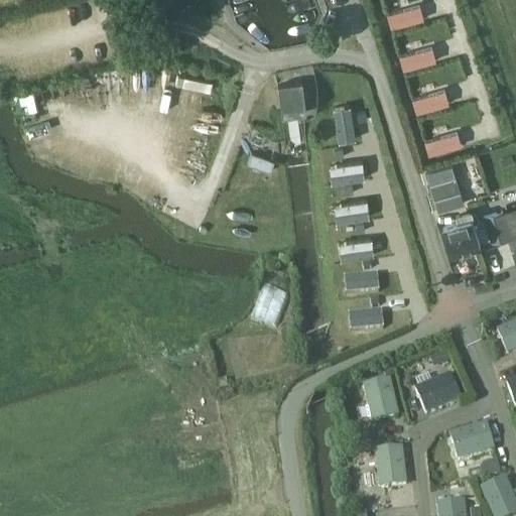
[(424,20),(420,5),(386,15),(391,30),(424,20)]
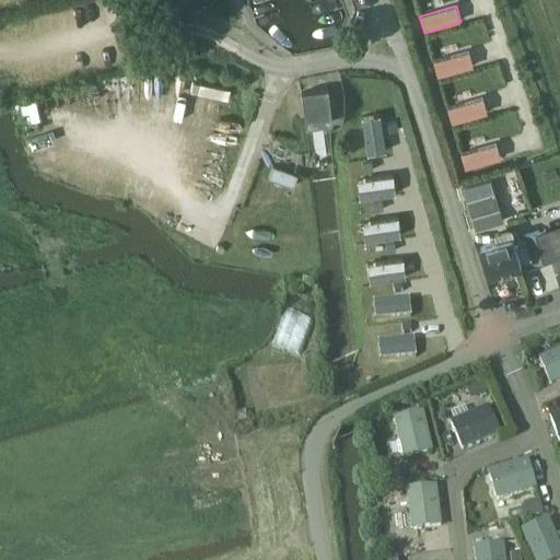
[(474,68),(469,51),(433,62),(438,79),(474,68)]
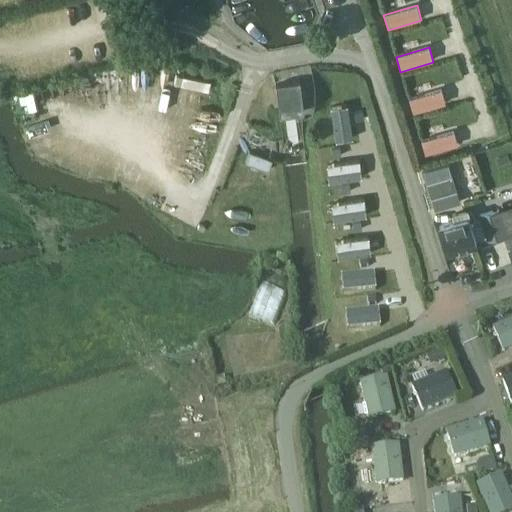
[(280,114),(284,113),(304,110),(300,81),(276,84),(280,114)]
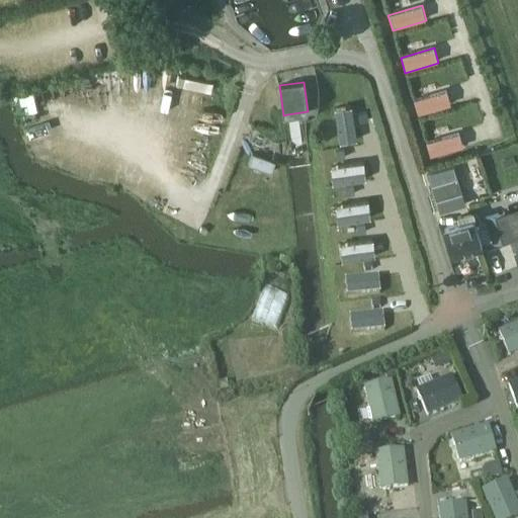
[(359,88),(344,92),(357,135),(372,130),(359,88)]
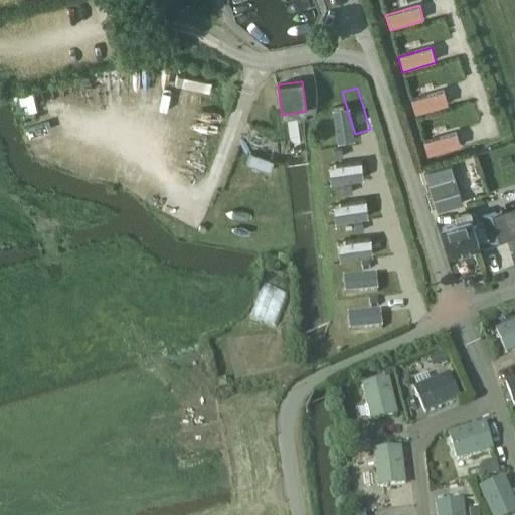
[(450,105),(445,90),(411,100),(415,115),(450,105)]
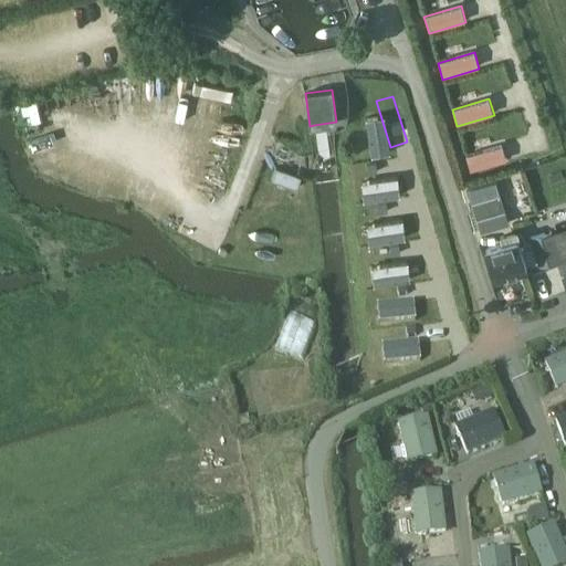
[(506,161),(502,145),(464,156),(470,173),(506,161)]
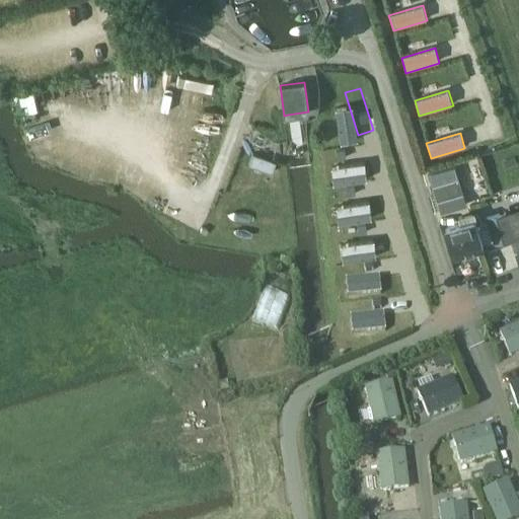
[(342,141),(329,142),(334,178),(346,176),(342,141)]
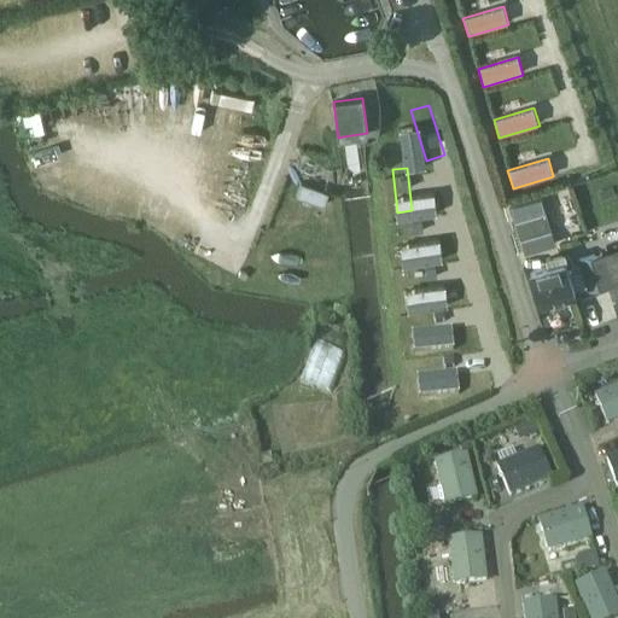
[(523,254),(555,244),(541,197),(509,208),(523,254)]
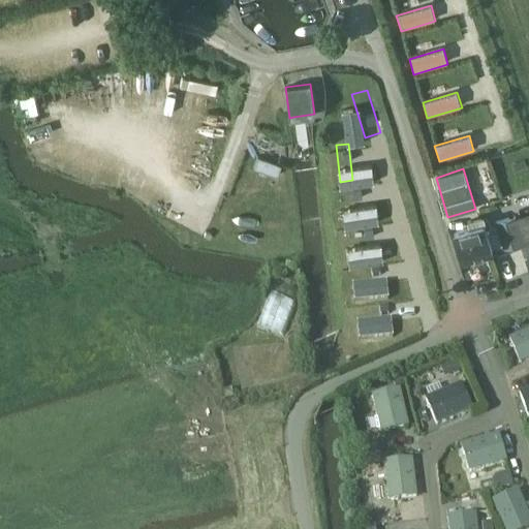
[(348,190),(339,191),(342,220),(351,219),(348,190)]
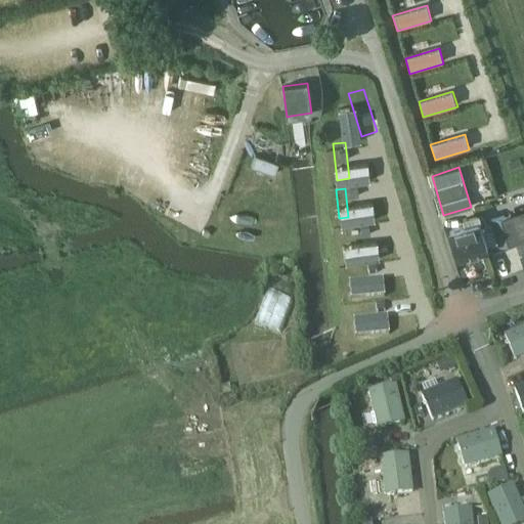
[(369,198),(372,211),(390,208),(388,194),(369,198)]
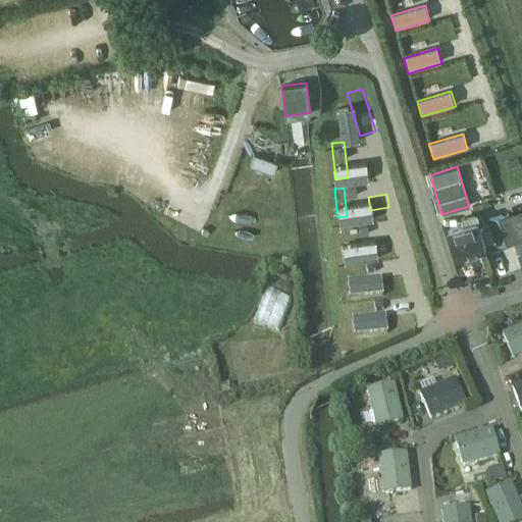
[(521,209),(489,220),(498,247),(518,241),(521,254),(521,209)]
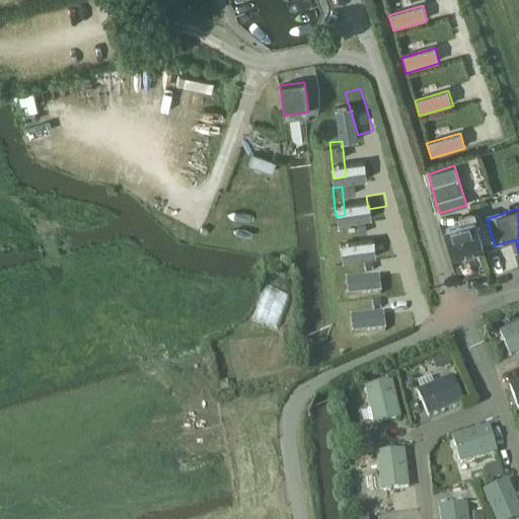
[(474,220),(476,220),(474,212),(458,217),(459,224),(445,228),(454,256),(484,246),(474,220)]
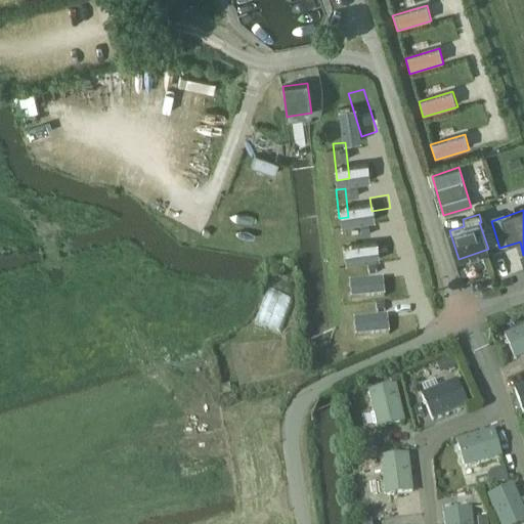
[(338,232),(339,247),(376,243),(374,228),(338,232)]
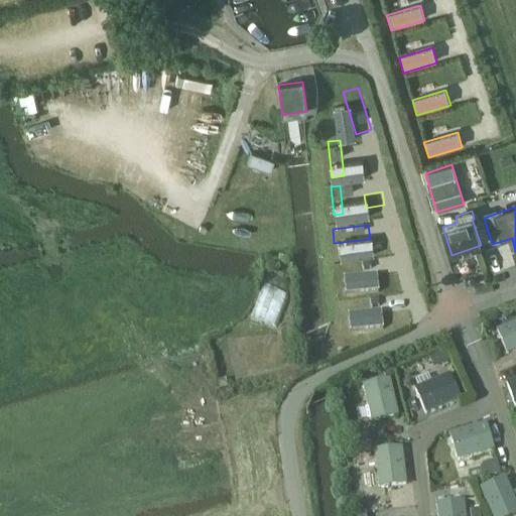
[(338,255),(340,269),(373,265),(372,251),(338,255)]
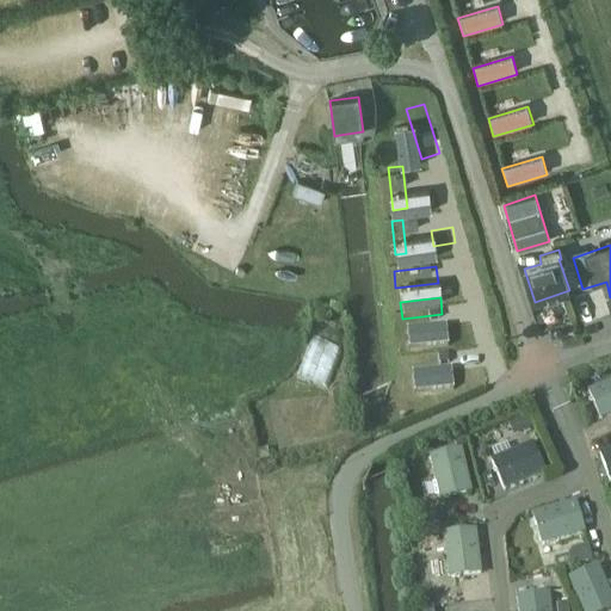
[(405,347),(445,343),(444,329),(403,334),(405,347)]
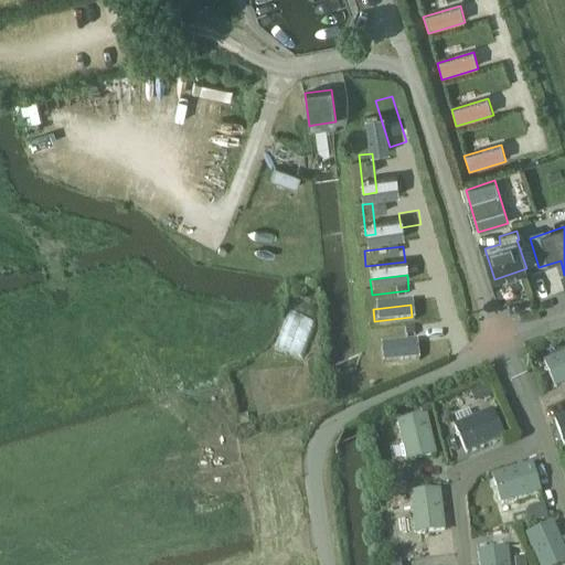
[(387,353),(428,343),(425,328),(383,338),(387,353)]
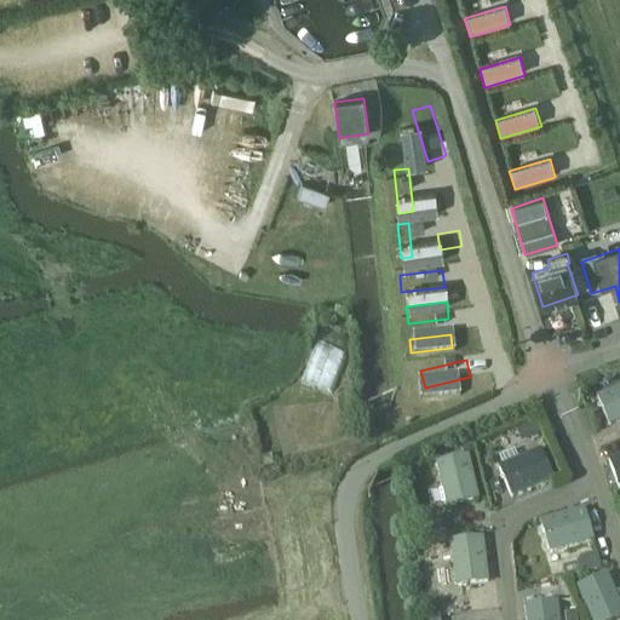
[(619,386),(613,390),(603,394),(597,396),(609,428),(619,423),(619,386)]
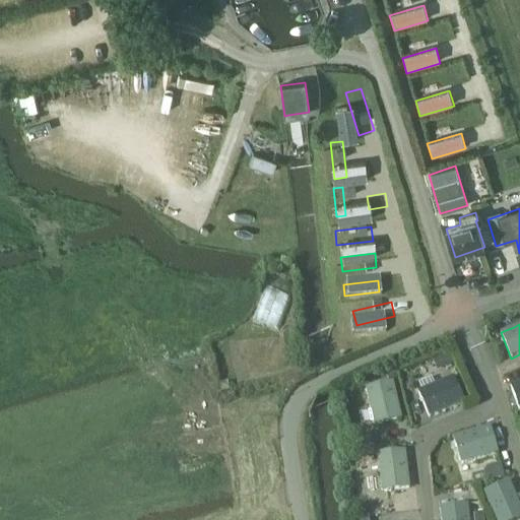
[(450,352),(440,356),(445,368),(454,364),(450,352)]
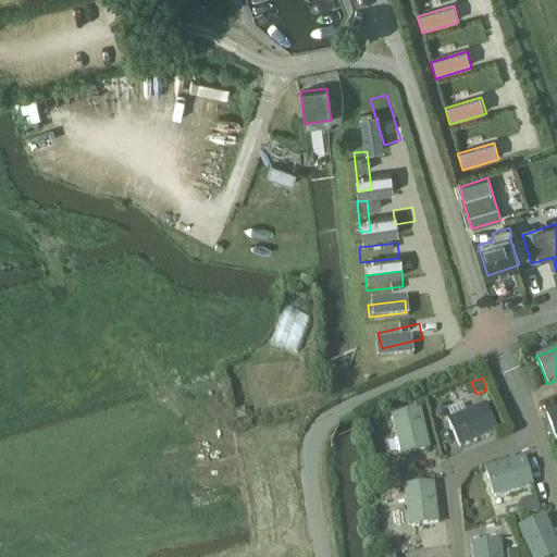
[(459,448),(497,432),(485,405),(447,420),(459,448)]
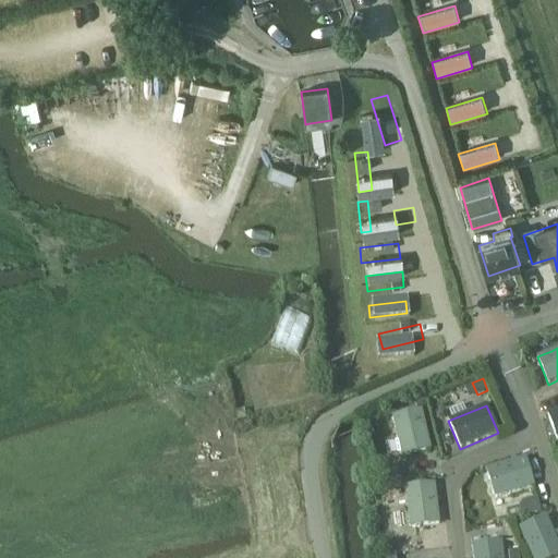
[(401,458),(431,451),(422,410),(392,416),(401,458)]
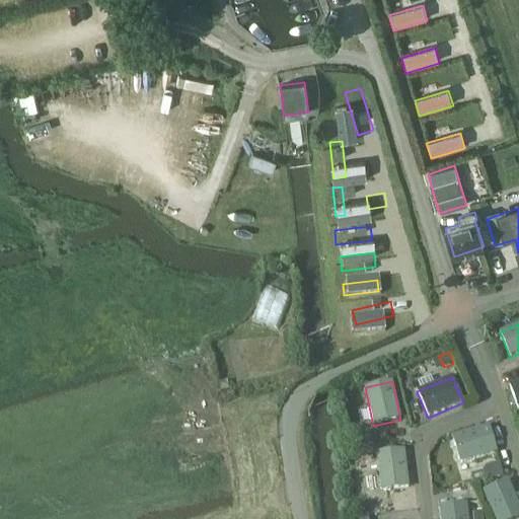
[(518,412),(518,381),(509,385),(518,412)]
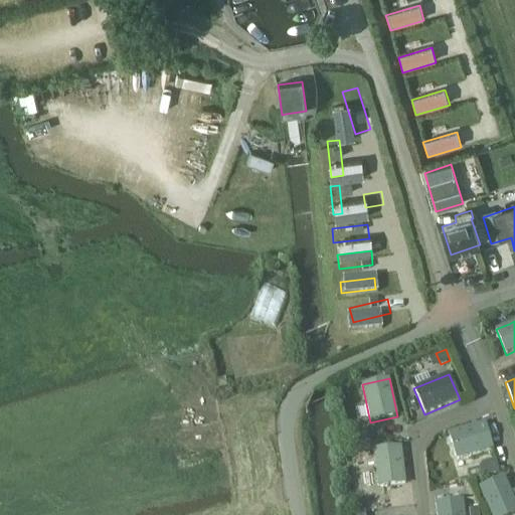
[(456,461),(493,450),(485,423),(449,434),(456,461)]
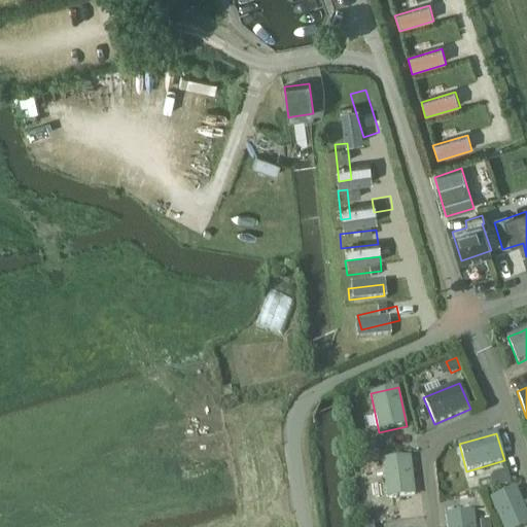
[(386,499),(415,496),(411,458),(382,461),(386,499)]
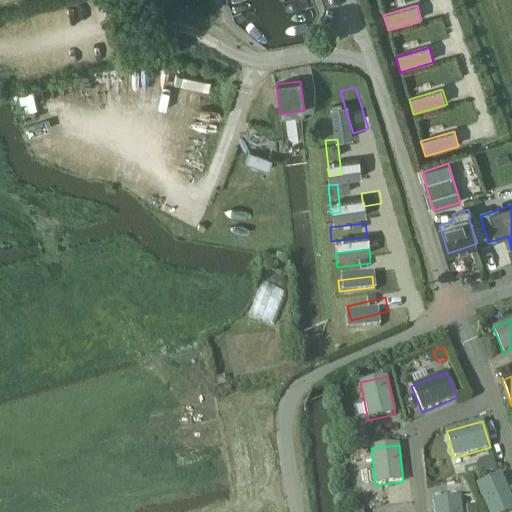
[(480,460),(477,465),(480,474),(496,469),(492,457),(480,460)]
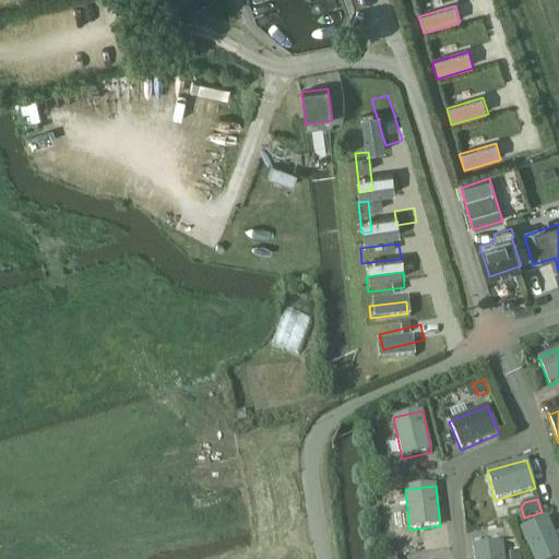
[(532,558),(556,558),(558,558),(558,545),(547,519),(520,531),(532,558)]
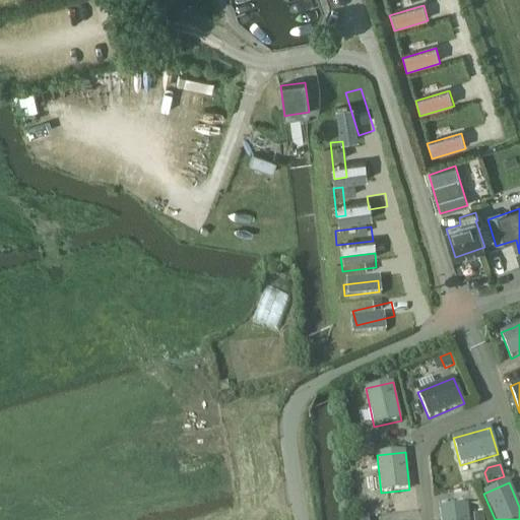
[(440,509),(441,519),(468,519),(467,506),(440,509)]
